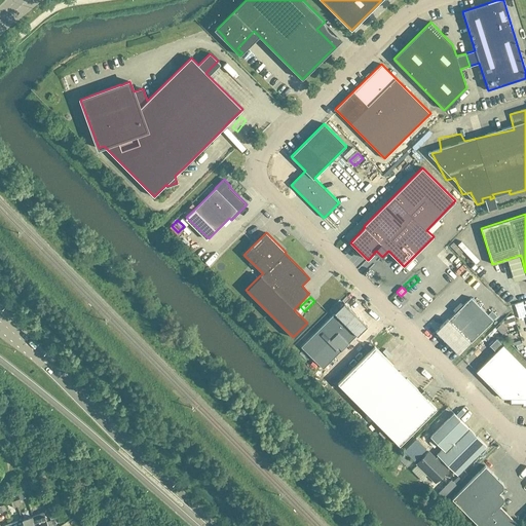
[(458,354),(493,320),(471,297),(449,320),(448,318),(436,331),(440,336),(458,354)]
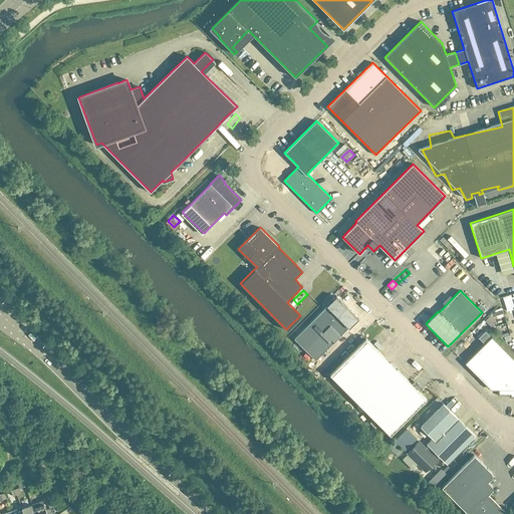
[(315,360),(348,327),(357,318),(336,297),(294,338),(315,360)]
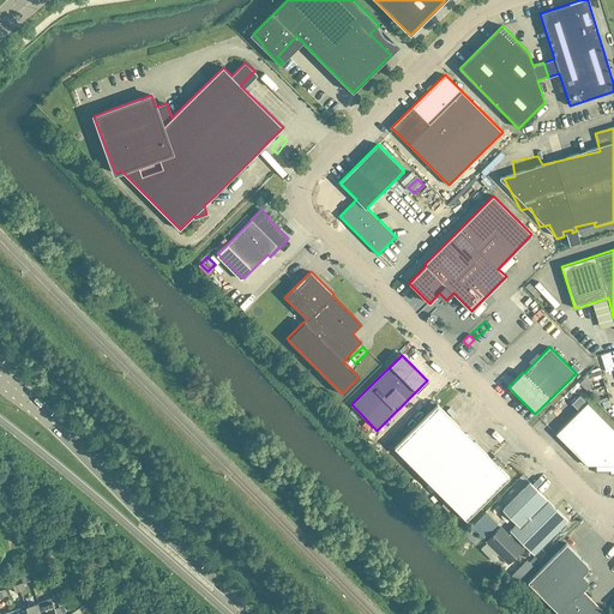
[(613,362),(597,368),(612,414),(613,413),(613,362)]
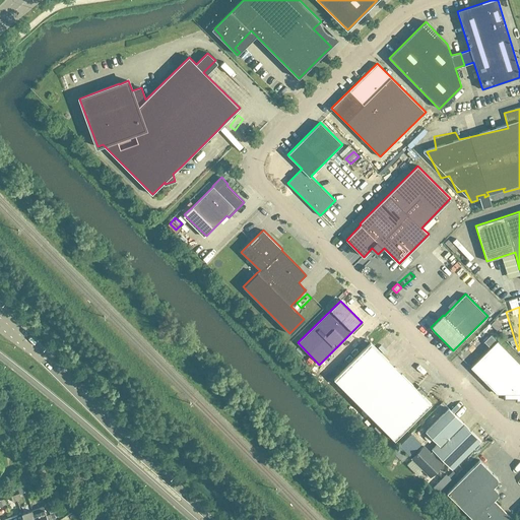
[(519,363),(498,340),(497,341),(491,334),(484,341),(491,347),(470,367),(477,374),(486,384),(489,386),(497,394),(504,394),(504,400),(519,399),(519,363)]
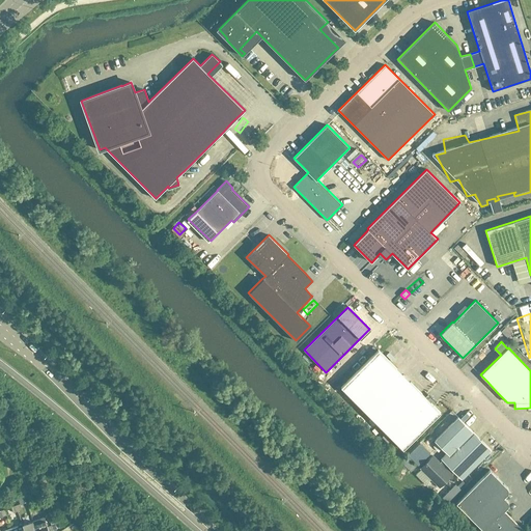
[(518,344),(514,348),(523,355),(526,351),(518,344)]
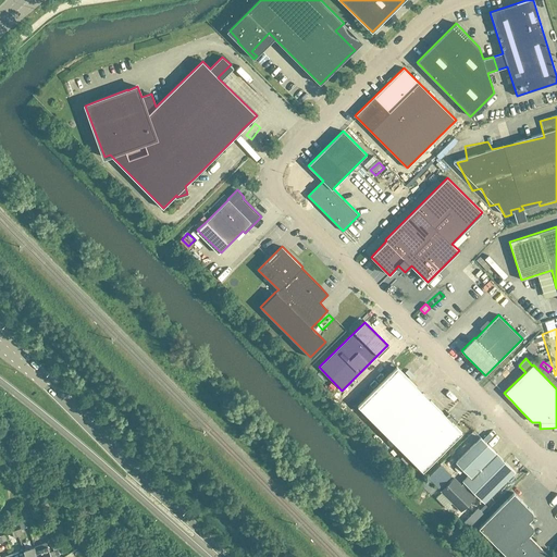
[(462,433),(396,367),(357,406),(423,471),(462,433)]
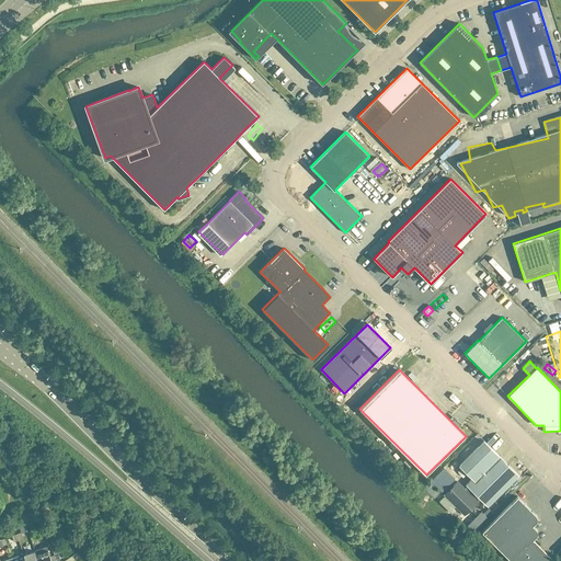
[(519,476),(497,454),(484,441),(459,466),(461,468),(467,472),(472,478),(466,484),(468,487),(466,490),(457,481),(444,494),(465,514),(480,499),(483,502),(488,506),(519,476)]
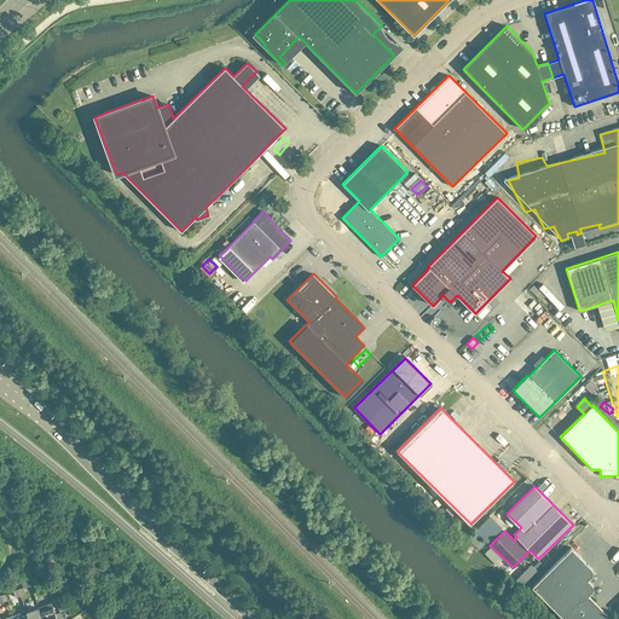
[(489,514),(474,528),(487,541),(501,526),(489,514)]
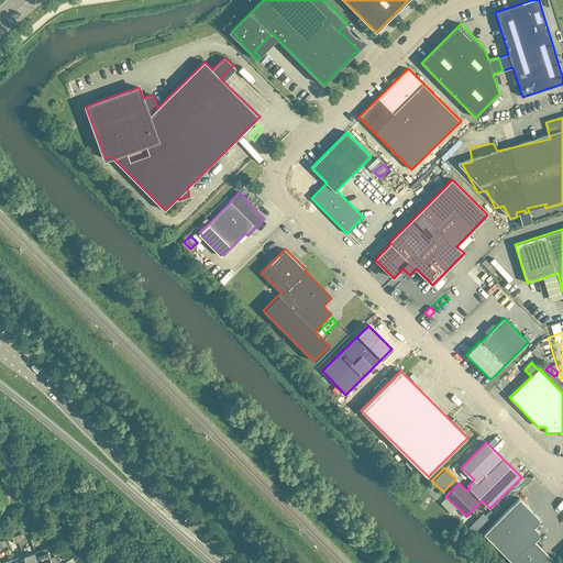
[(525,468),(520,472),(528,481),(532,476),(525,468)]
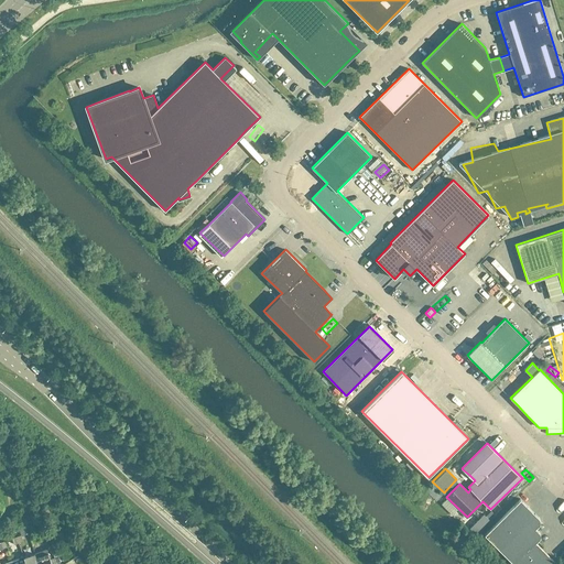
[(464,470),(459,474),(465,479),(469,475),(464,470)]
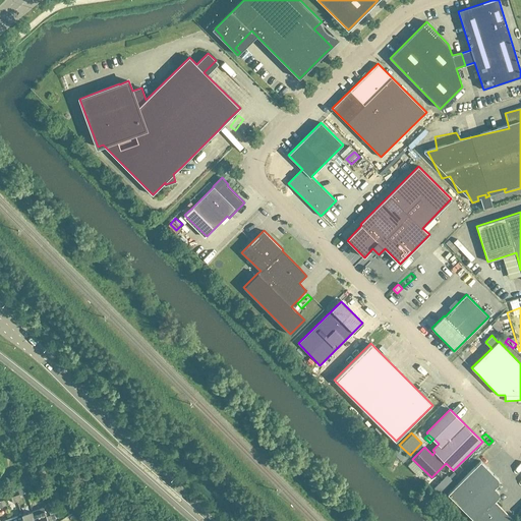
[(498,459),(506,452),(499,444),(490,451),(498,459)]
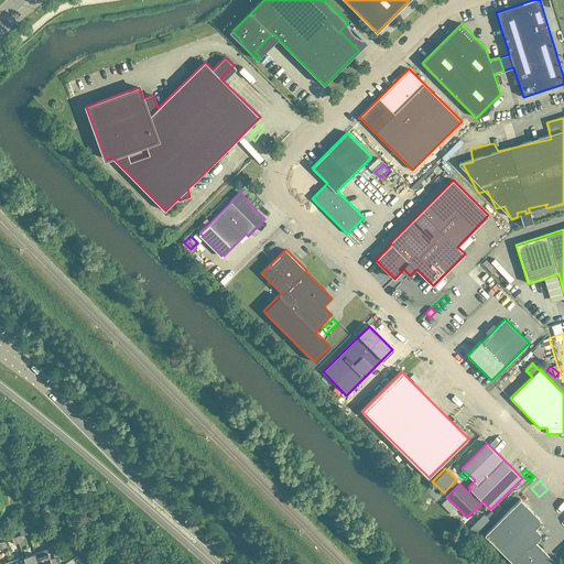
[(434,487),(429,492),(436,500),(443,495),(434,487)]
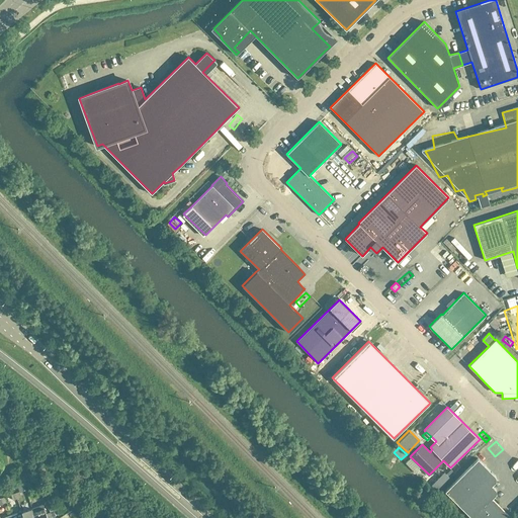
[(495,495),(498,492),(498,491),(498,490),(499,490),(499,489),(499,488),(498,488),(498,487),(498,486),(498,485),(495,482),(496,481),(496,480),(496,479),(496,478),(496,477),(496,476),(495,476),(495,475),(483,463),(478,458),(445,491),(471,517),(472,517),(473,517),(511,517),(492,498),(495,495)]
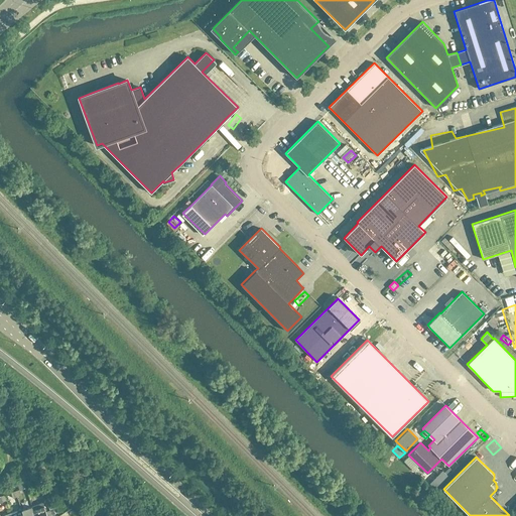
[(442,470),(428,484),(434,490),(448,477),(442,470)]
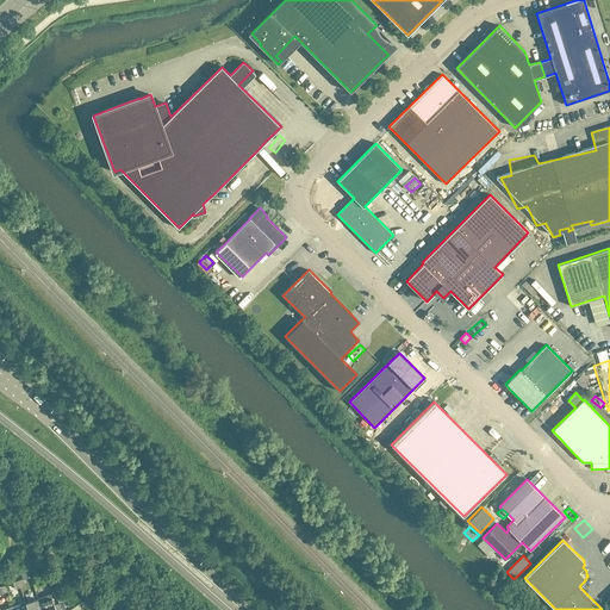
[(61,595),(57,596),(60,602),(63,601),(69,599),(67,592),(61,595)]
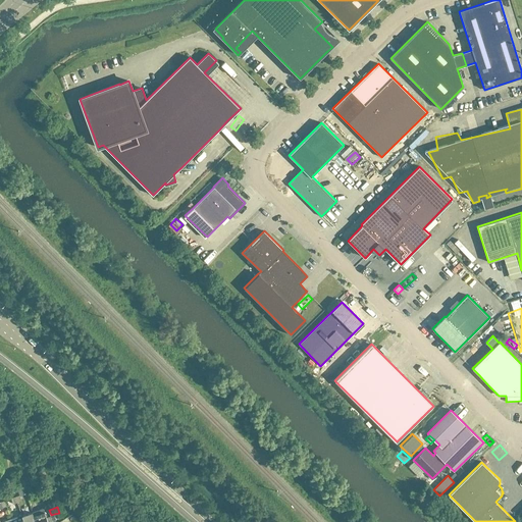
[(36,521),(48,521),(43,508),(32,512),(34,516),(36,521)]
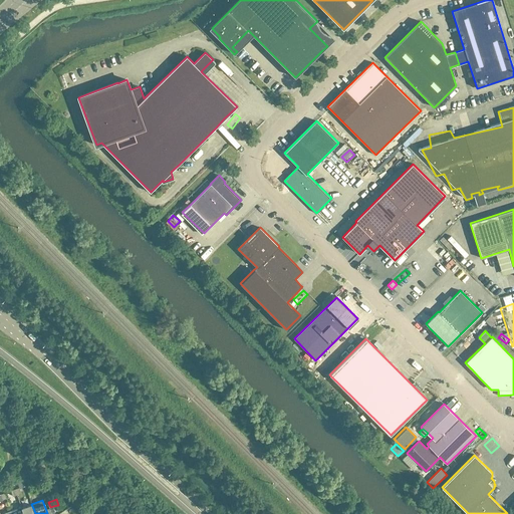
[(35,513),(33,508),(31,504),(21,507),(23,511),(23,513),(35,513)]
